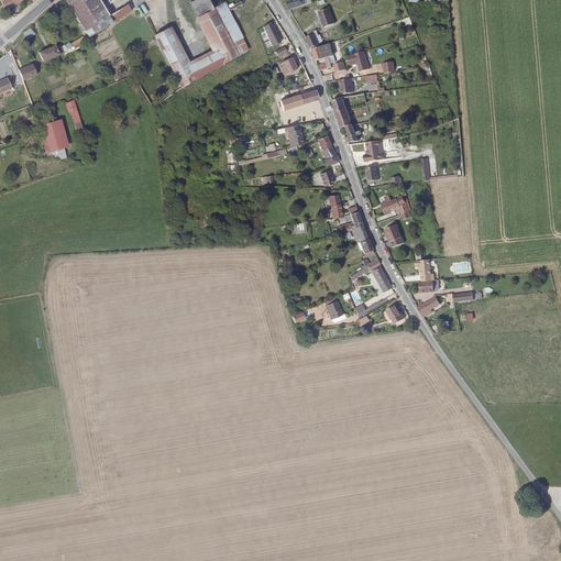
[(69,0),(70,1),(68,2),(69,3),(70,3),(74,8),(73,9),(73,10),(75,10),(78,14),(77,15),(77,17),(79,17),(83,21),(90,35),(114,20),(110,14),(111,13),(102,0),(69,0)]
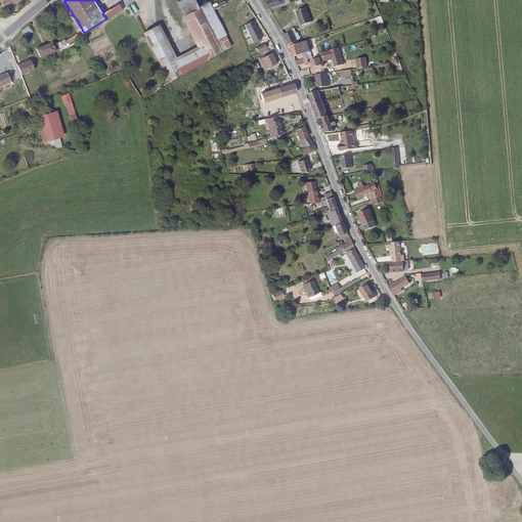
[(179,0),(186,14),(201,6),(199,4),(198,0),(179,0)]
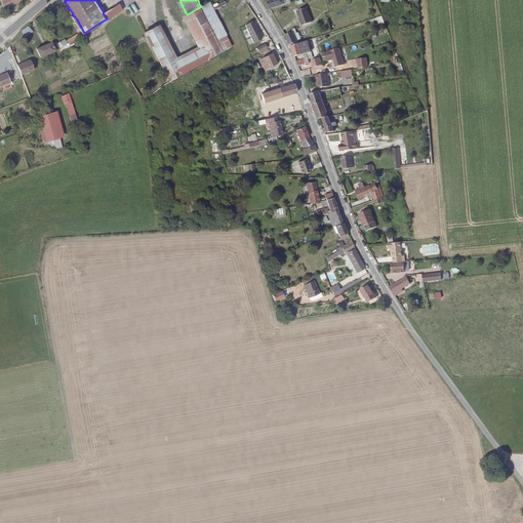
[(201,6),(223,50),(232,45),(209,1),(202,5),(201,6)]
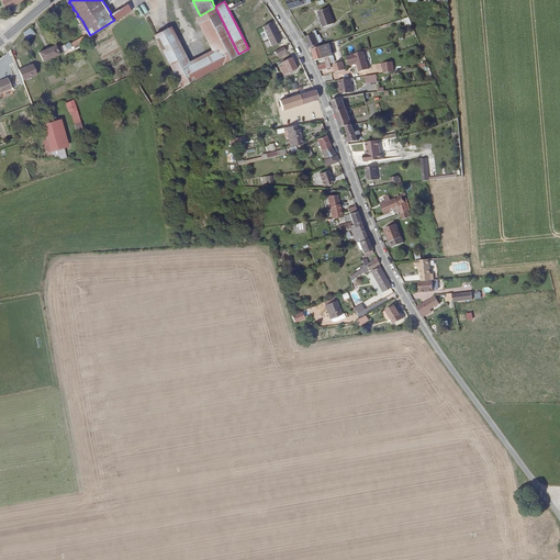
[(114,20),(132,9),(129,3),(111,13),(110,14),(114,20)]
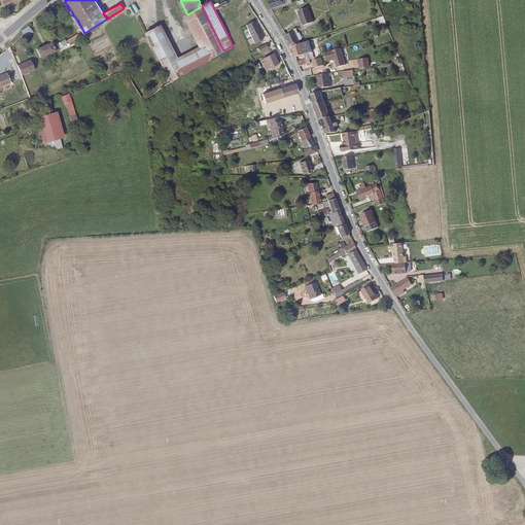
[(201,45),(208,59),(223,50),(202,6),(187,14),(185,15),(201,45)]
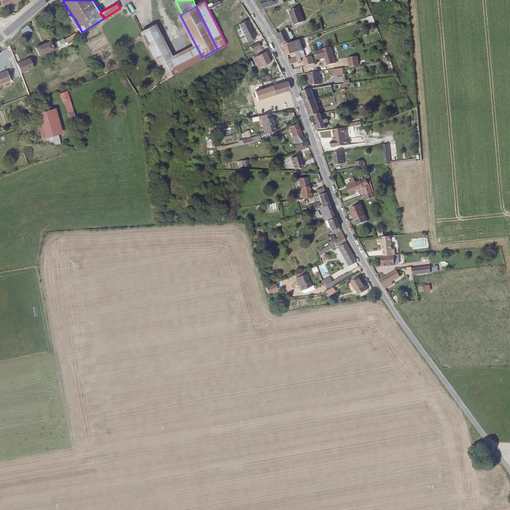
[(306,20),(301,6),(292,9),(297,23),(306,20)]
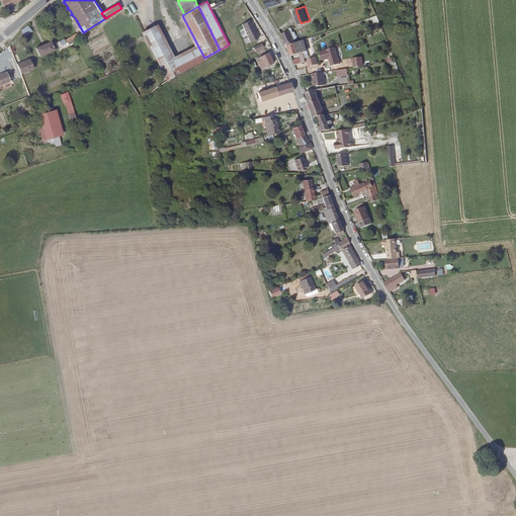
[(75,37),(83,32),(76,19),(74,20),(75,21),(74,22),(77,27),(78,27),(78,28),(79,30),(67,38),(66,37),(58,41),(61,46),(70,40),(75,37)]
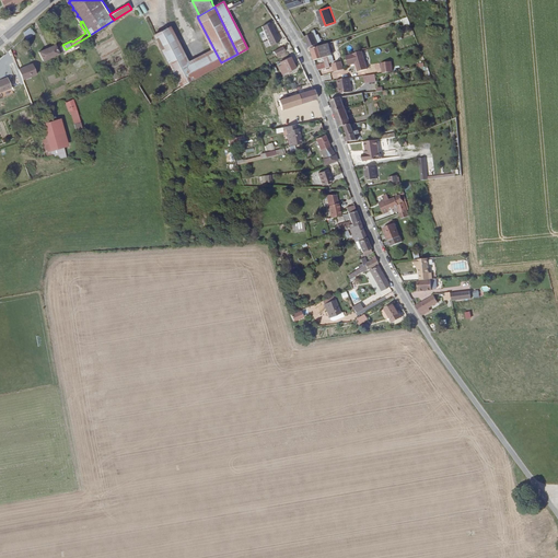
[(264,24),(274,44),(281,39),(271,21),(264,24)]
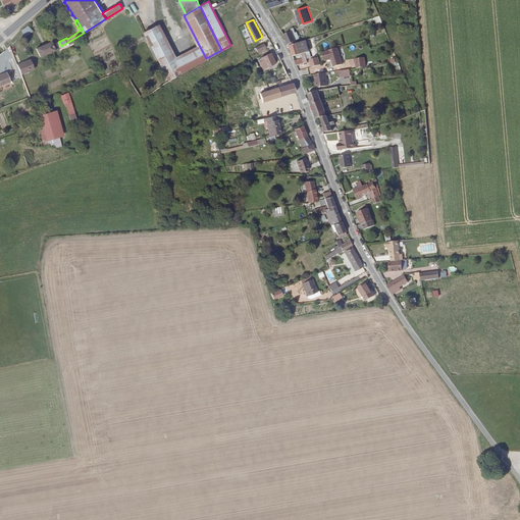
[(35,30),(30,23),(23,29),(27,35),(35,30)]
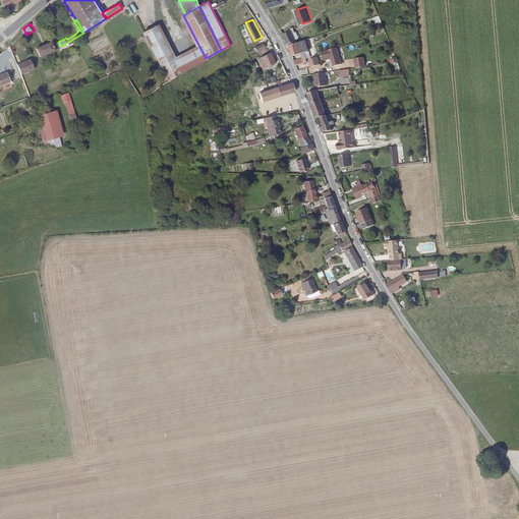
[(160,23),(146,31),(163,63),(175,57),(176,56),(160,23)]
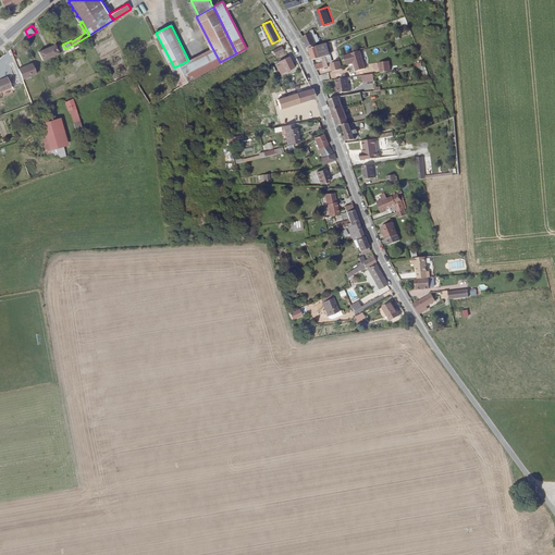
[(310,45),(318,41),(321,39),(318,33),(317,33),(315,27),(312,28),(313,32),(305,35),(310,45)]
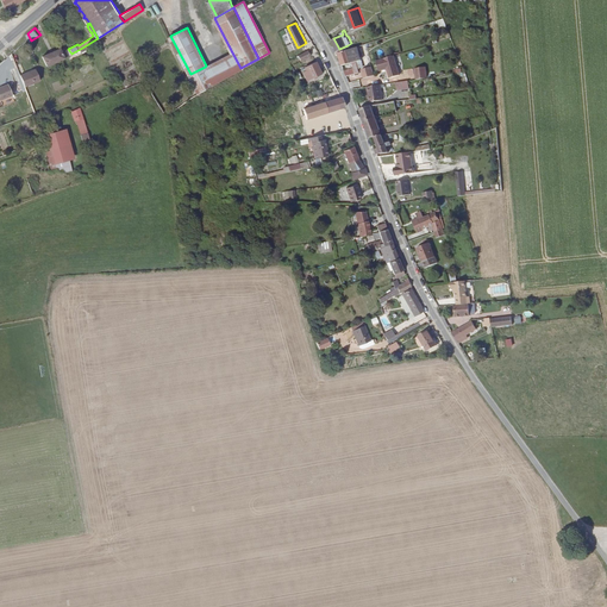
[(348,45),(339,49),(344,63),(355,61),(358,60),(363,58),(360,45),(349,49),(348,45)]
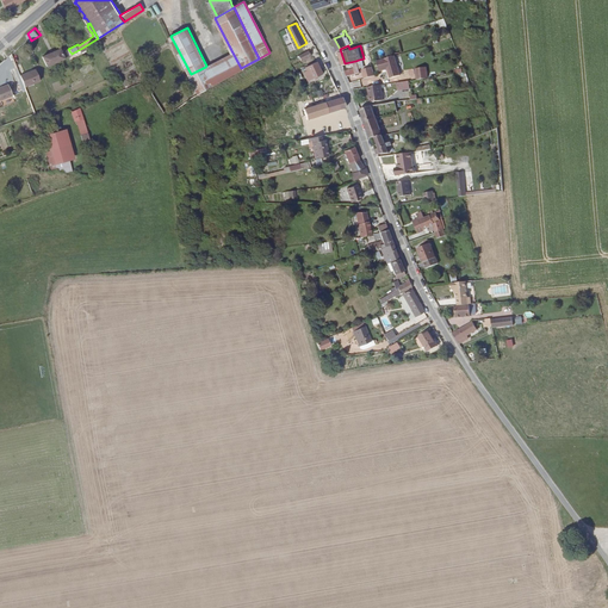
[(49,64),(72,54),(68,49),(68,47),(63,49),(62,47),(44,55),(49,64)]
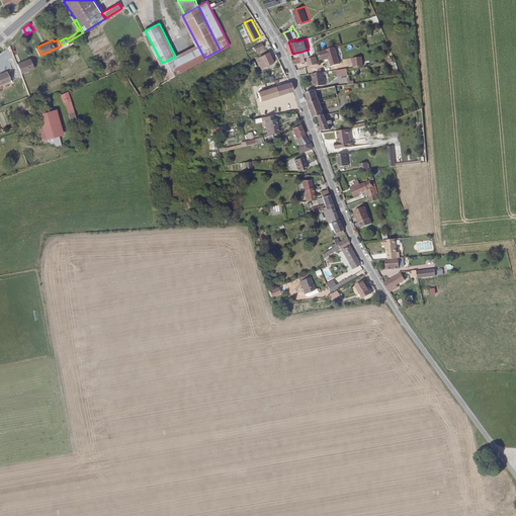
[(258,50),(266,46),(263,41),(255,46),(258,50)]
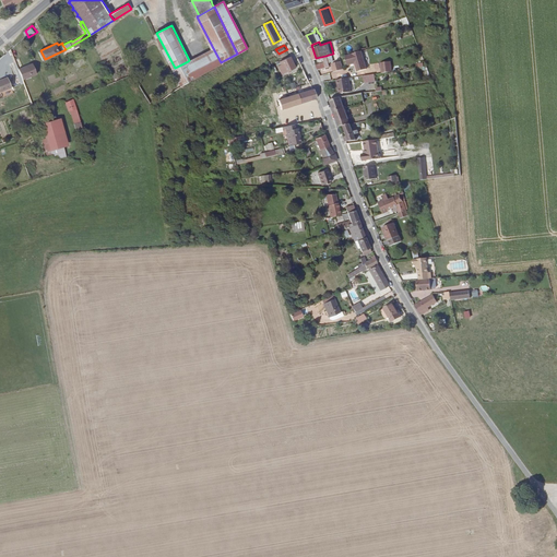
[(197,75),(204,70),(208,68),(221,62),(213,48),(189,60),(188,61),(197,75)]
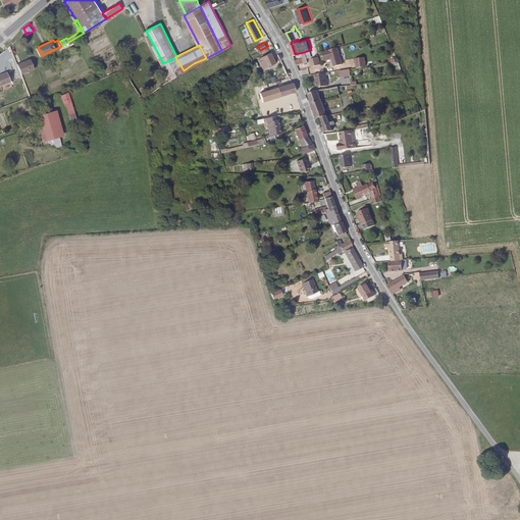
[(345,62),(340,46),(324,50),(326,59),(333,57),(334,58),(333,59),(335,65),(345,62)]
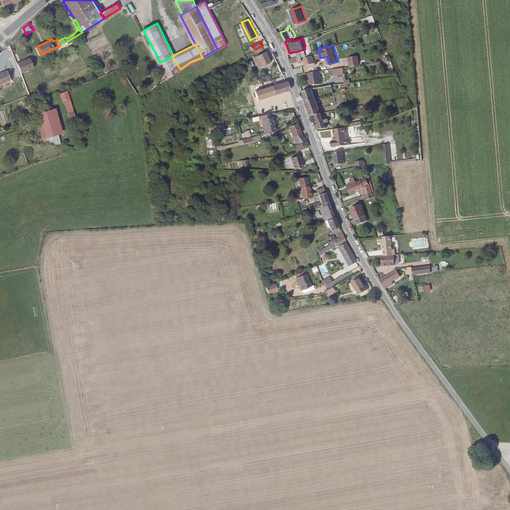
[(293,63),(304,60),(302,55),(301,50),(298,51),(299,56),(291,58),(293,63)]
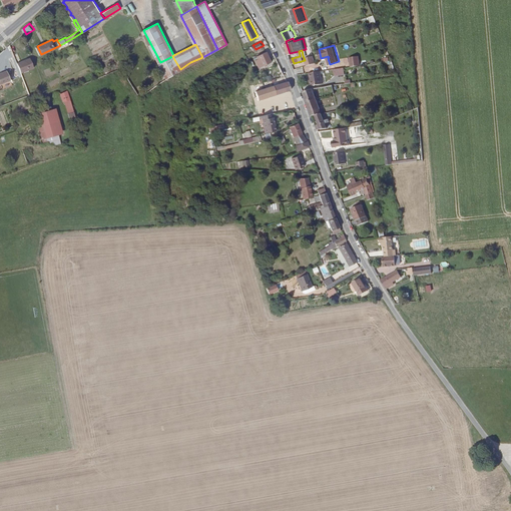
[(261,66),(273,60),(269,53),(260,57),(258,58),(259,61),(258,61),(261,66)]
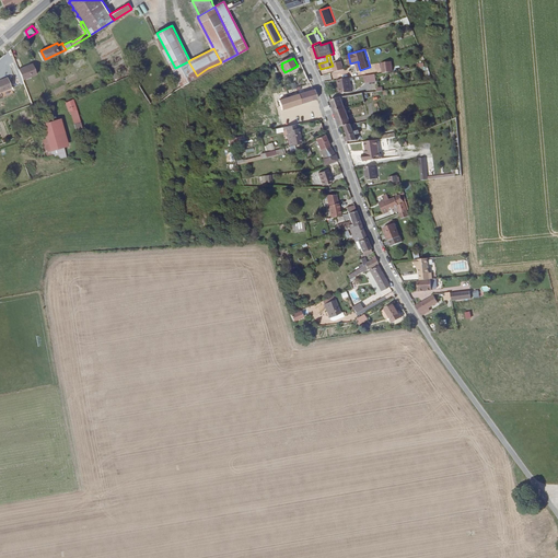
[(346,68),(344,59),(334,62),(336,70),(346,68)]
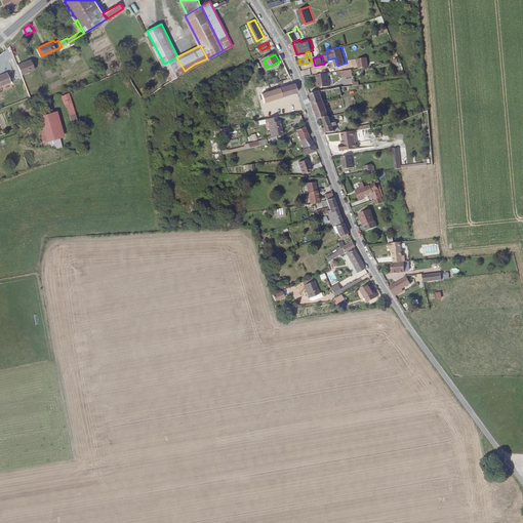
[(368,55),(359,57),(360,67),(370,66),(368,55)]
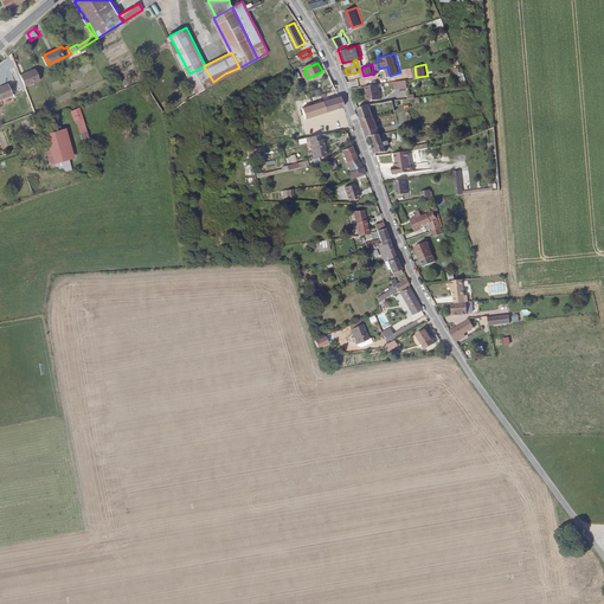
[(190,74),(199,91),(207,87),(213,82),(204,66),(190,74)]
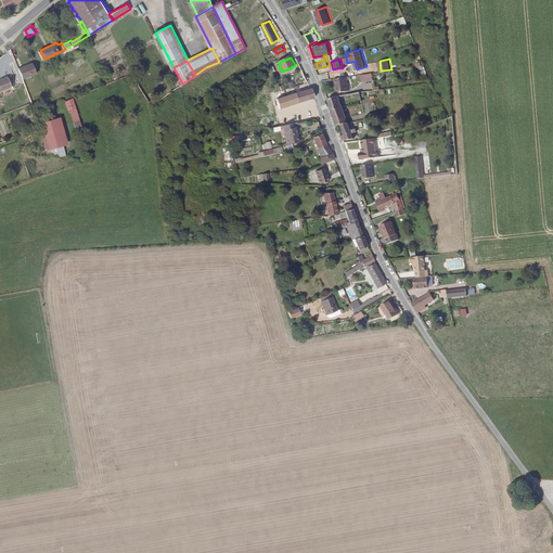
[(25,77),(38,72),(34,62),(21,67),(25,77)]
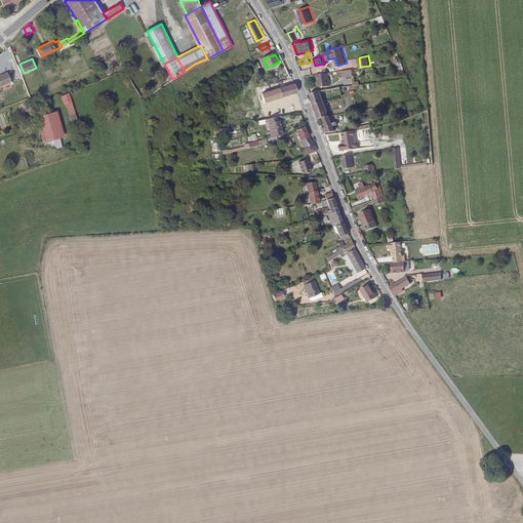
[(345,76),(355,75),(354,68),(344,70),(345,76)]
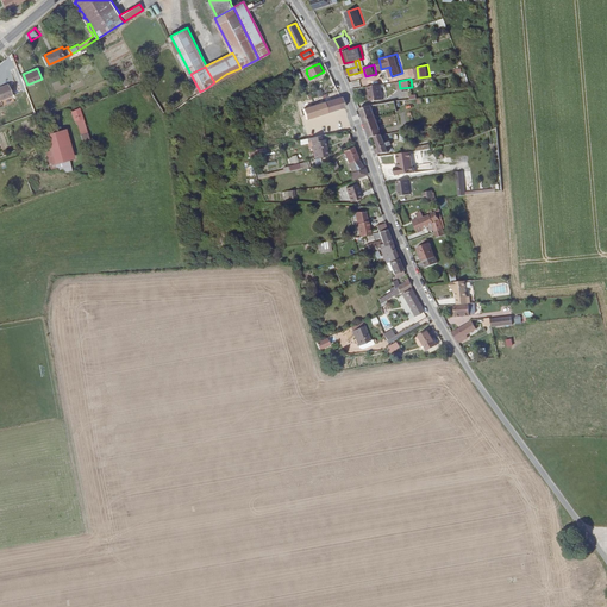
[(0,99),(14,93),(11,82),(0,86),(0,99)]
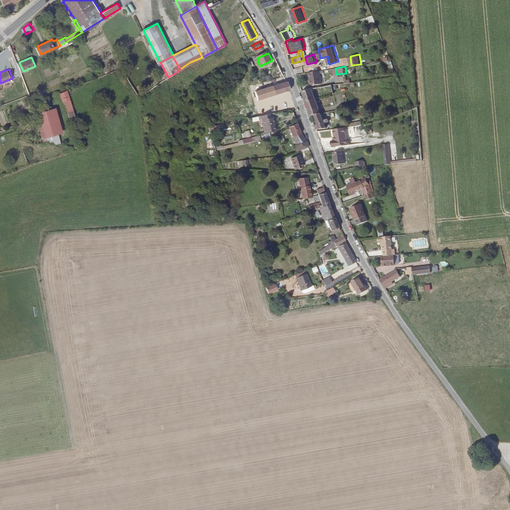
[(312,84),(323,82),(321,70),(310,71),(312,84)]
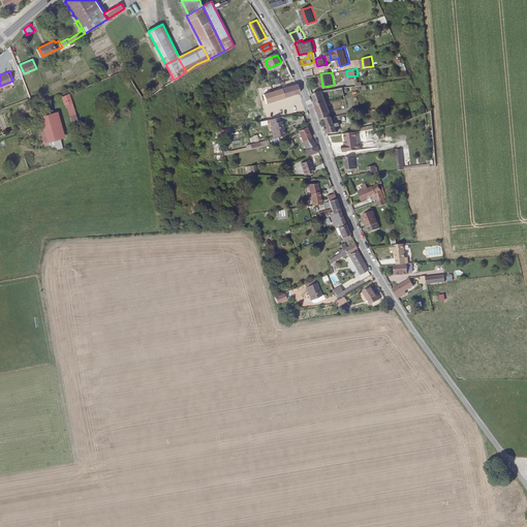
[(302,91),(299,83),(284,87),(287,96),(302,91)]
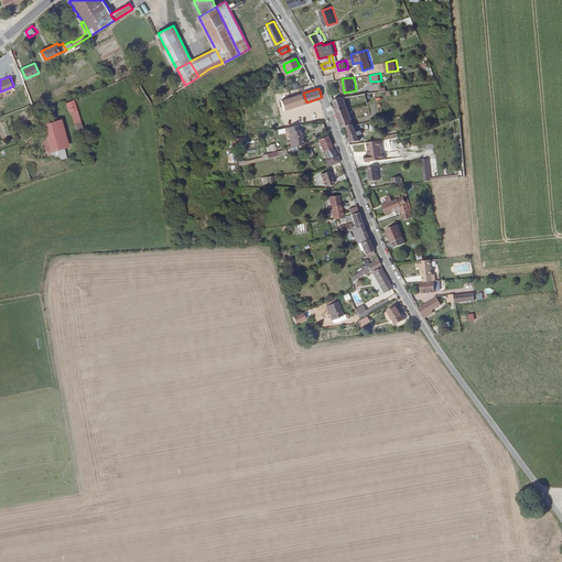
[(303,93),(284,98),(288,108),(306,103),(303,93)]
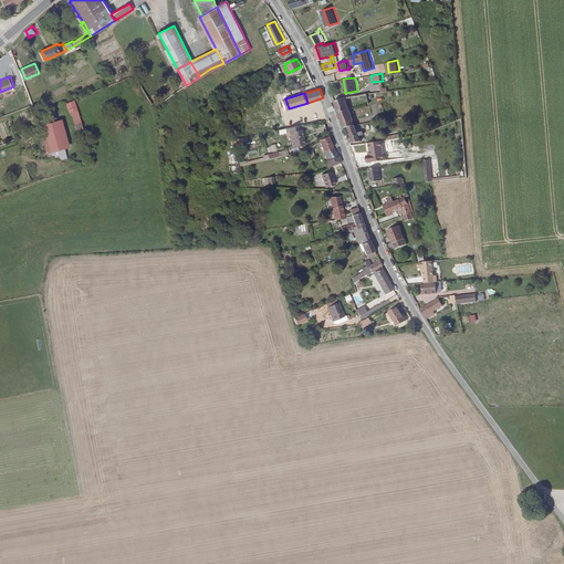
[(356,124),(347,96),(336,98),(343,117),(345,126),(350,125),(356,124)]
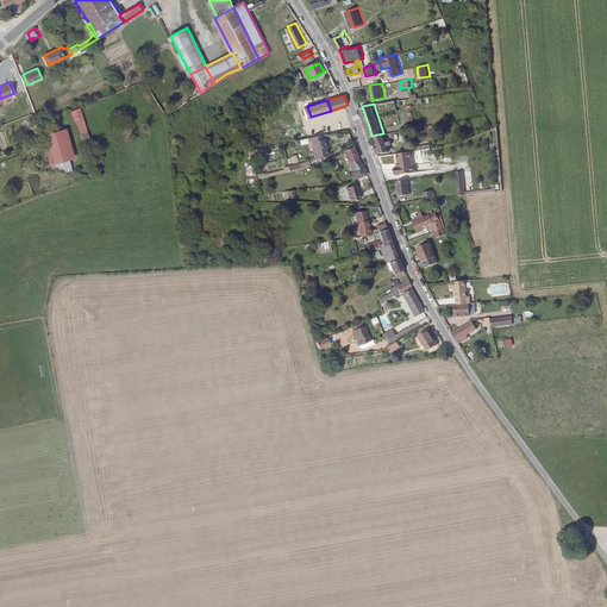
[(80,119),(86,117),(82,106),(74,110),(77,119),(80,119)]
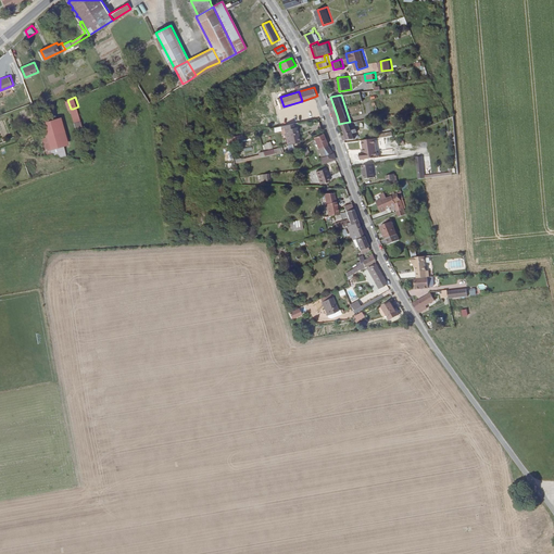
[(84,126),(78,106),(73,109),(78,128),(84,126)]
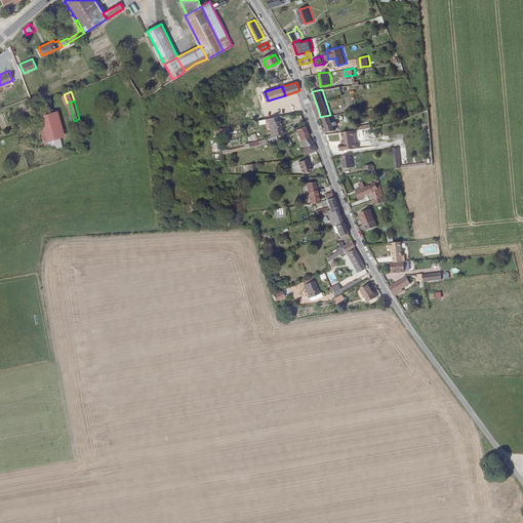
[(45,141),(62,136),(66,134),(58,110),(54,112),(48,113),(37,117),(45,141)]
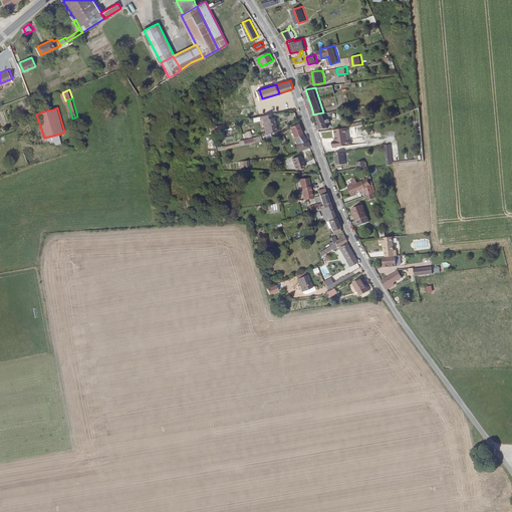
[(278,130),(276,116),(274,116),(273,112),(264,114),(264,116),(268,132),(278,130)]
